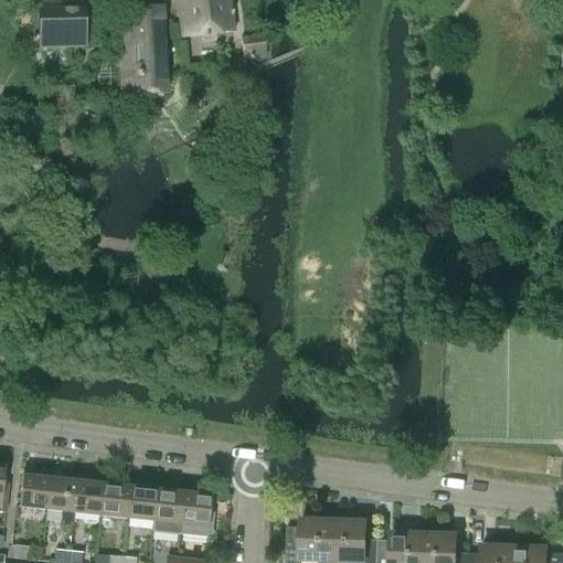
[(179,0),(184,36),(235,31),(233,16),(235,14),(234,8),(232,9),(230,0),(179,0)]
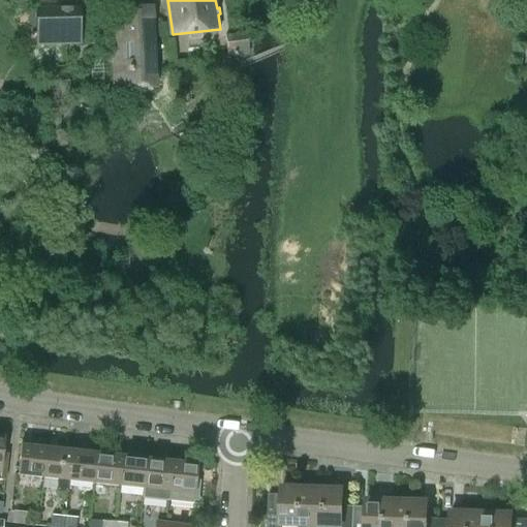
[(154,5),(115,4),(118,86),(157,87),(154,5)]
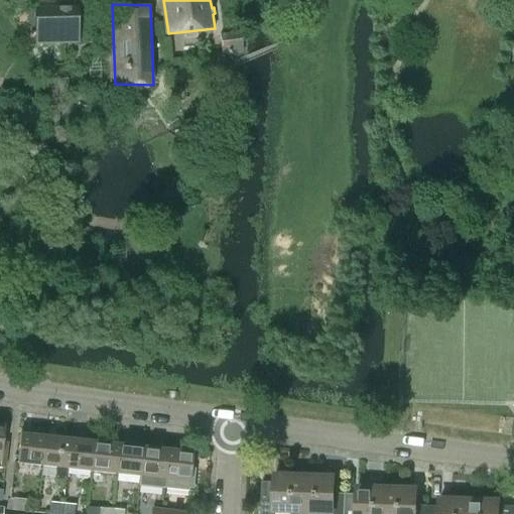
[(80,5),(36,7),(37,41),(81,39),(80,5)]
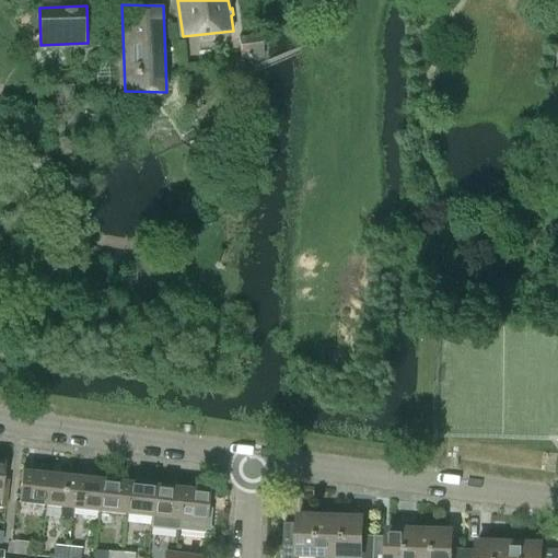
[(244,58),(265,56),(264,39),(263,34),(242,36),(244,58)]
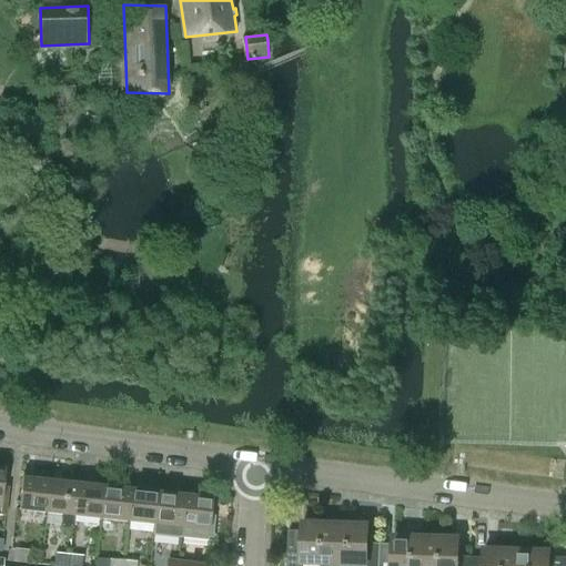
[(0,512),(7,513),(7,509),(9,485),(4,484),(7,467),(0,466),(0,512)]
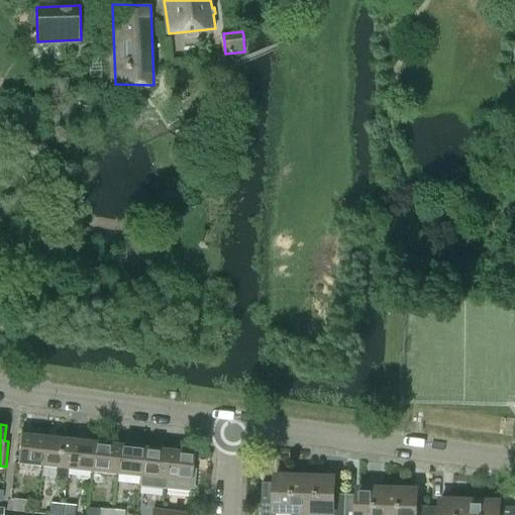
[(21,434),(18,462),(43,466),(46,436),(42,432),(34,431),(29,435),(21,434)]
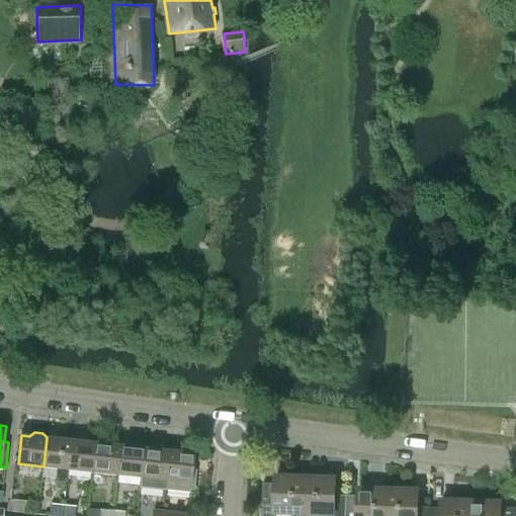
[(47,437),(44,466),(58,467),(57,480),(67,481),(68,469),(71,440),(47,437)]
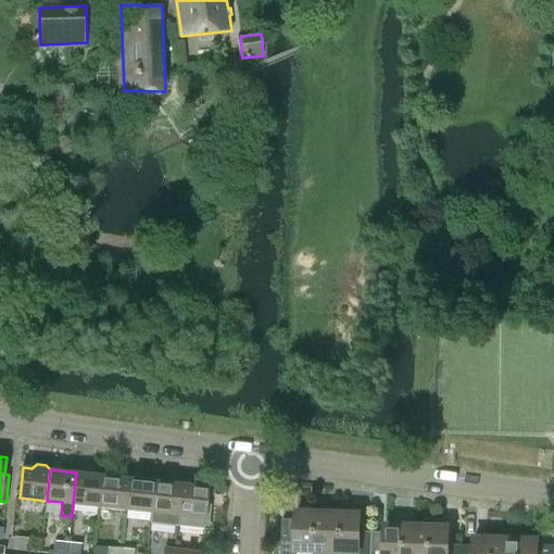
[(76,473),(73,504),(100,506),(103,475),(76,473)]
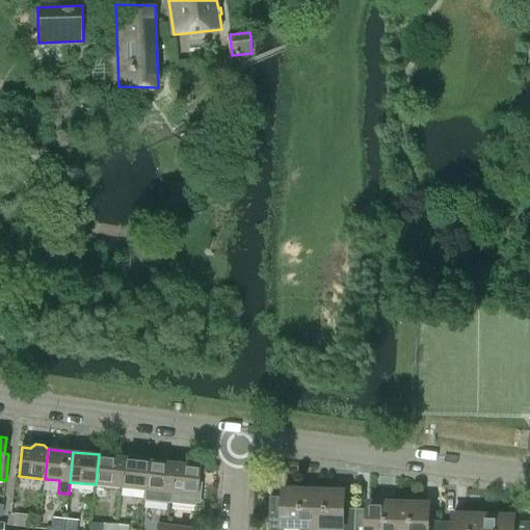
[(99,454),(96,484),(121,487),(124,457),(99,454)]
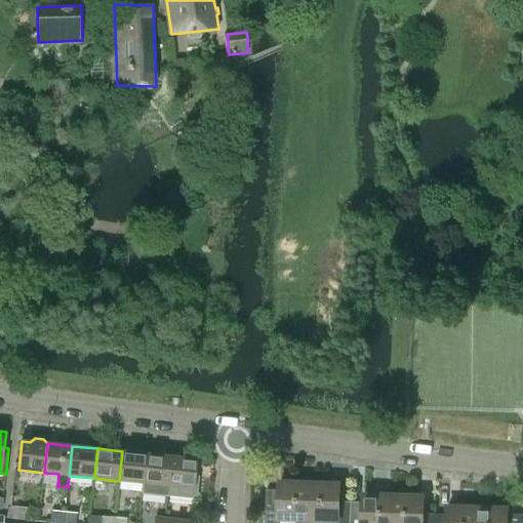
[(122,451),(119,481),(144,483),(147,454),(122,451)]
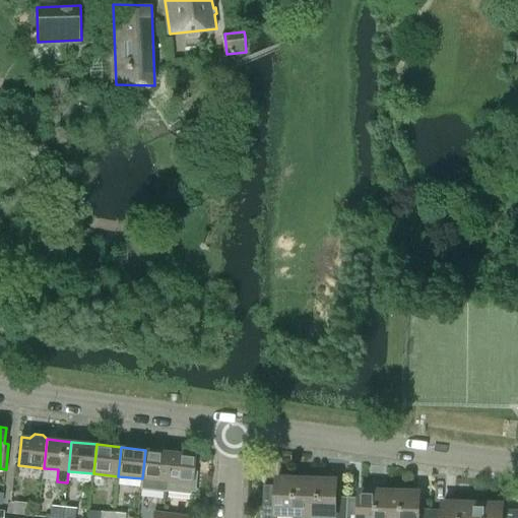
[(145,450),(142,478),(168,481),(171,452),(145,450)]
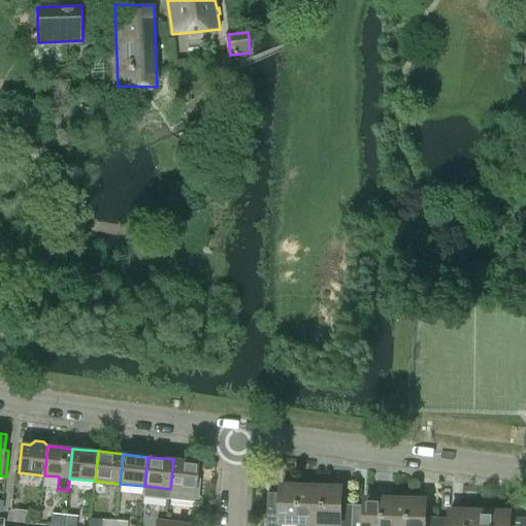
[(170,489),(169,497),(195,500),(195,497),(199,497),(201,478),(198,478),(199,462),(173,459),(170,489)]
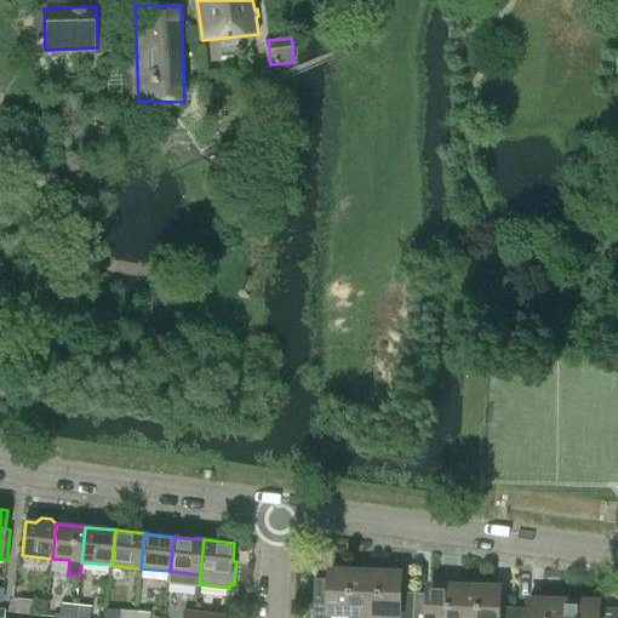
[(332,617),(333,613),(366,614),(368,571),(332,570),(331,578),(318,578),(315,617),(332,617)]
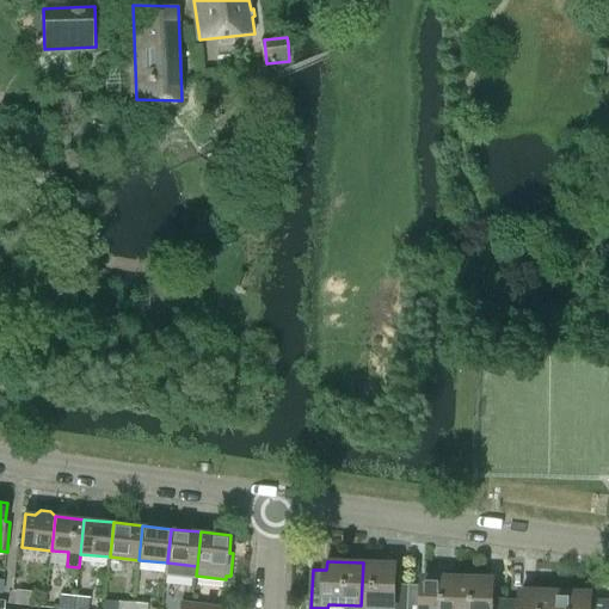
[(363,563),(361,606),(395,607),(395,608),(410,608),(411,584),(399,584),(399,564),(363,563)]
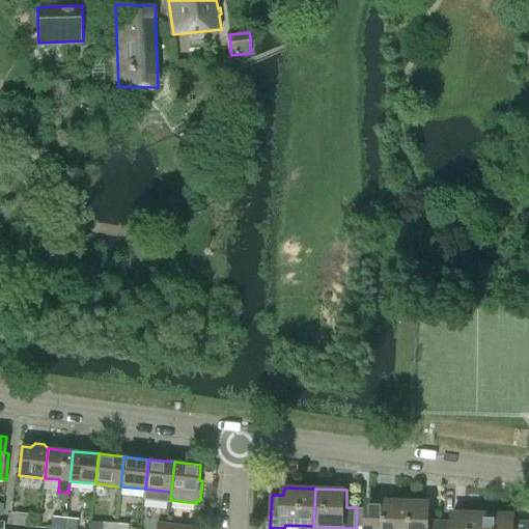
[(357,507),(356,528),(398,528),(400,501),(369,501),(369,508),(357,507)]
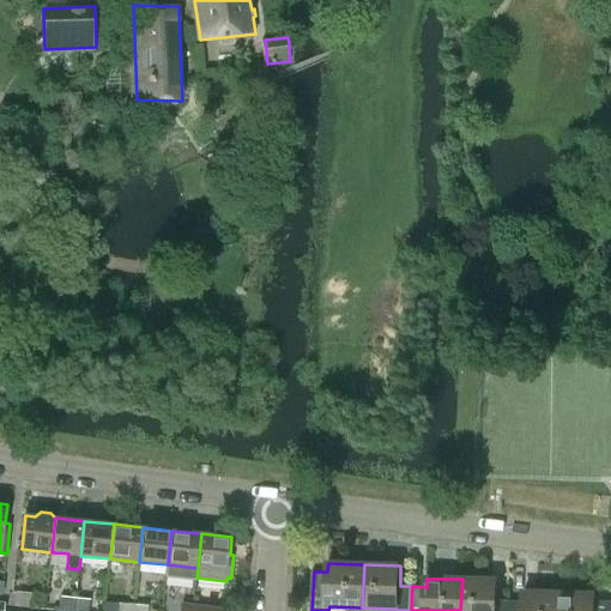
[(463,579),(460,610),(509,610),(510,599),(498,599),(498,580),(463,579)]
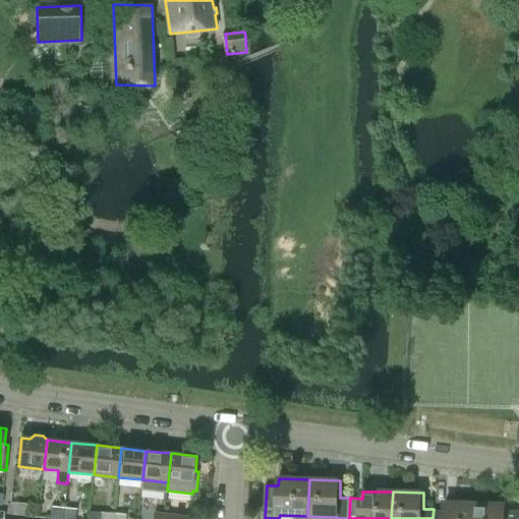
[(13,514),(26,515),(29,503),(14,502),(13,514)]
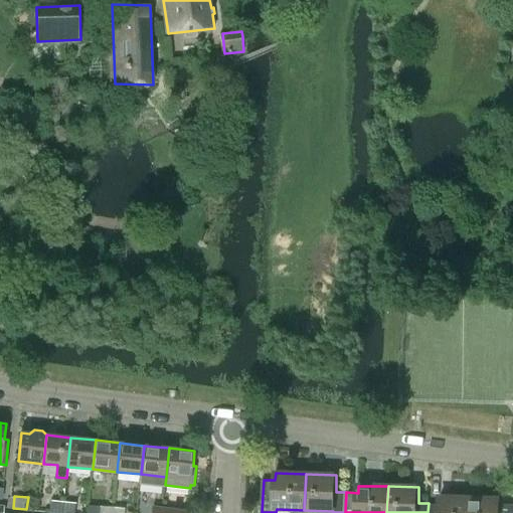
[(429,503),(428,512),(470,512),(471,498),(441,497),(441,504),(429,503)]
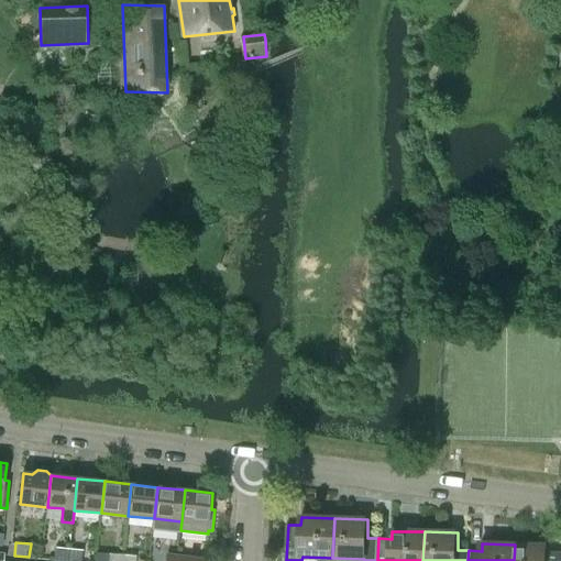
[(547,545),(515,545),(514,560),(560,560),(560,553),(547,553),(547,545)]
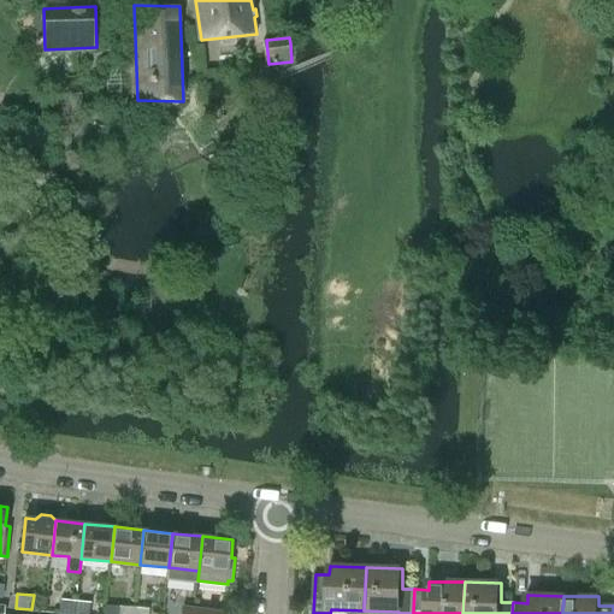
[(69,613),(75,613),(77,600),(63,597),(60,613),(69,613)]
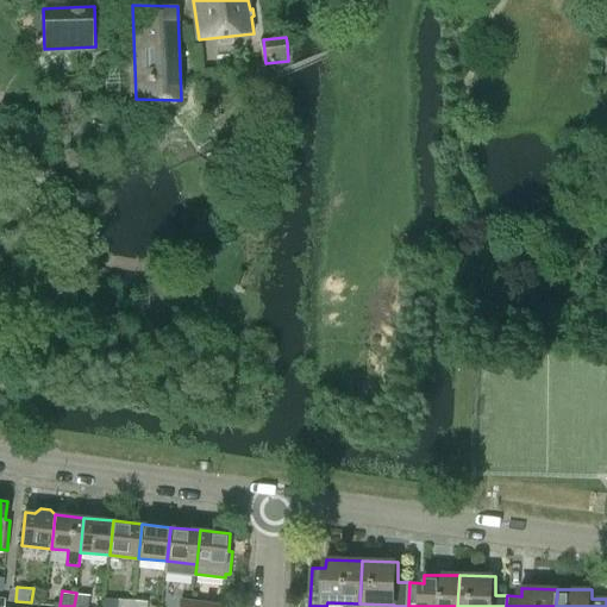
[(76,593),(74,606),(89,606),(91,594),(76,593)]
